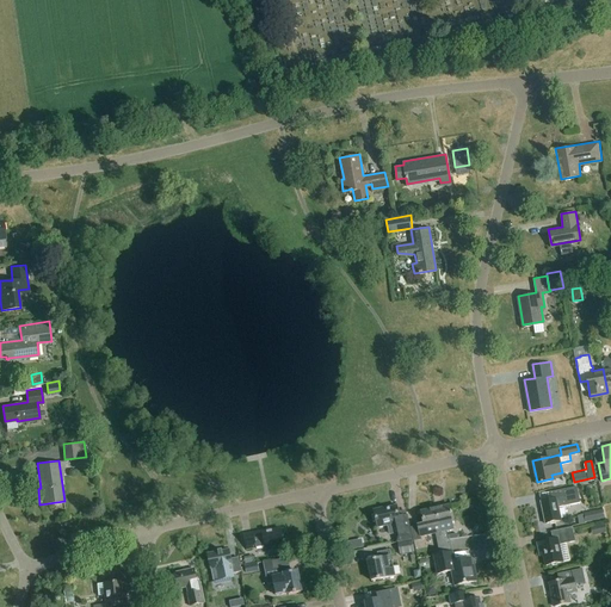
[(576,484),(566,487),(550,490),(553,496),(542,499),(545,521),(561,518),(561,516),(567,515),(565,503),(580,500),(576,484)]
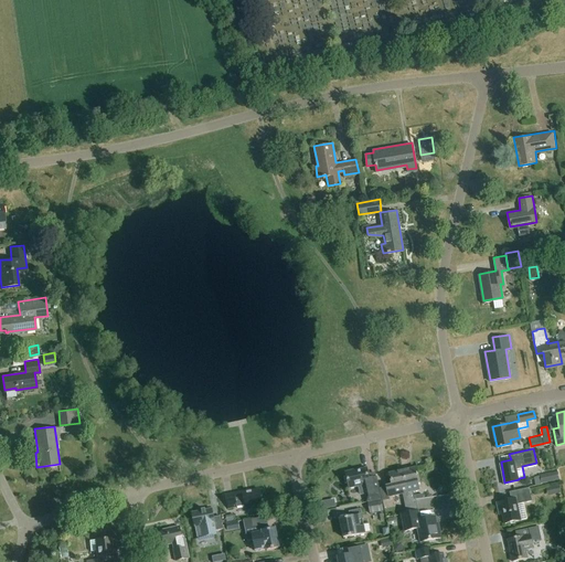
[(404,499),(405,506),(417,502),(416,497),(415,497),(414,494),(413,489),(419,488),(418,481),(420,480),(417,465),(403,468),(406,484),(409,498),(404,499)]
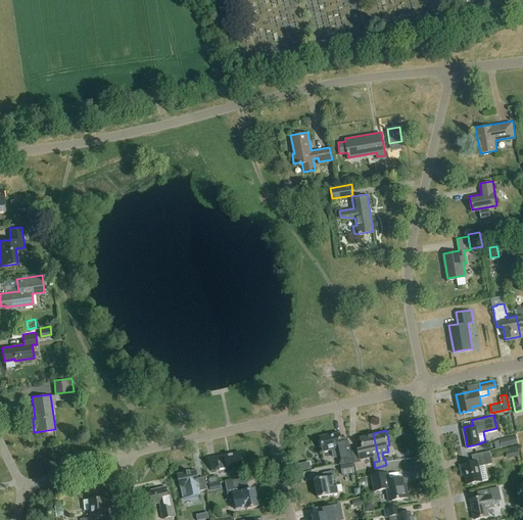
[(324,450),(332,447),(333,456),(337,455),(339,462),(352,459),(347,437),(341,439),(339,432),(332,434),(331,432),(321,434),(324,450)]
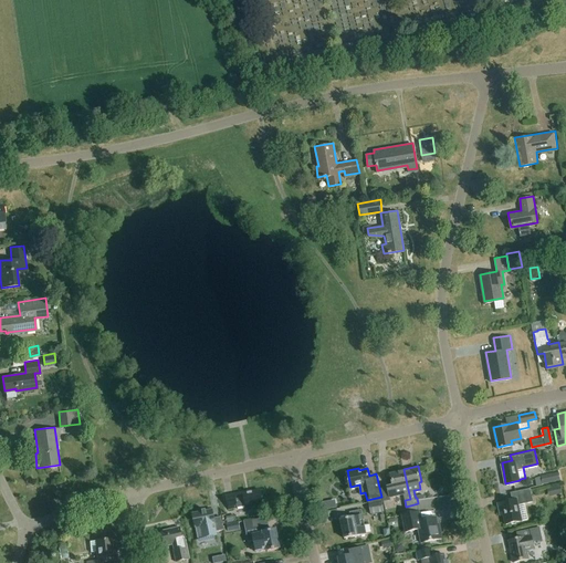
[(387,486),(389,496),(404,492),(405,500),(410,499),(407,485),(404,469),(390,472),(392,485),(387,486)]
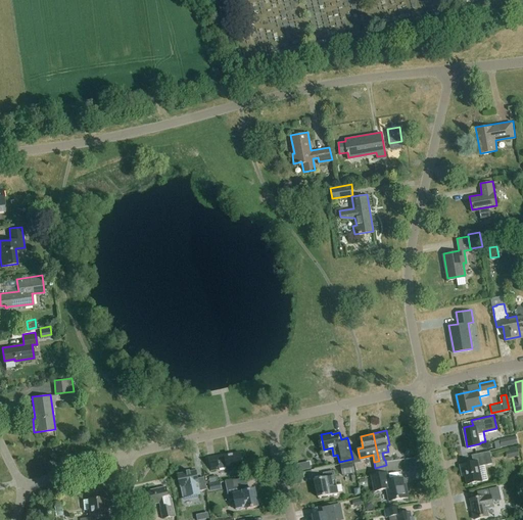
[(500,437),(502,445),(518,442),(516,434),(500,437)]
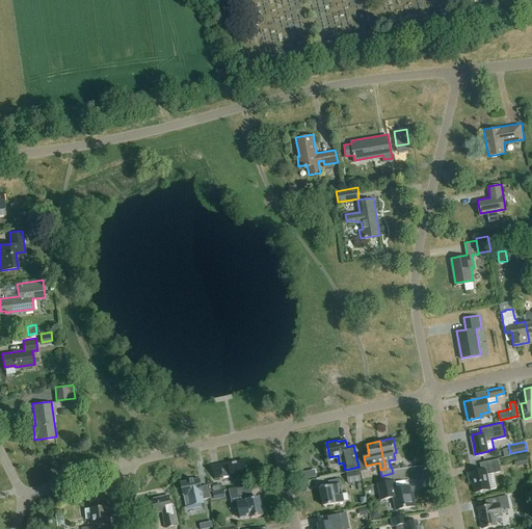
[(526,454),(514,457),(515,464),(528,461),(526,454)]
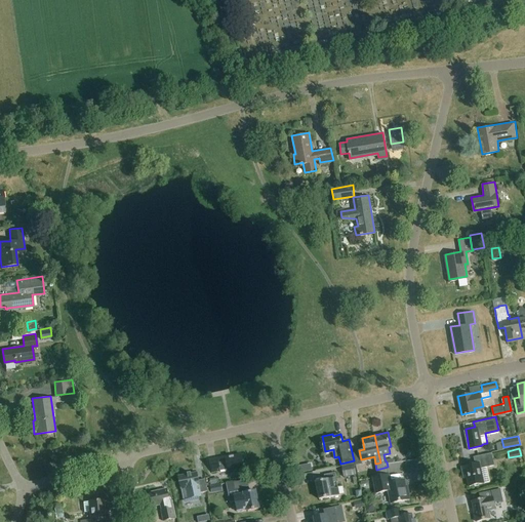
[(481,468),(495,465),(492,451),(474,455),(475,463),(465,465),(469,485),(484,482),(481,468)]
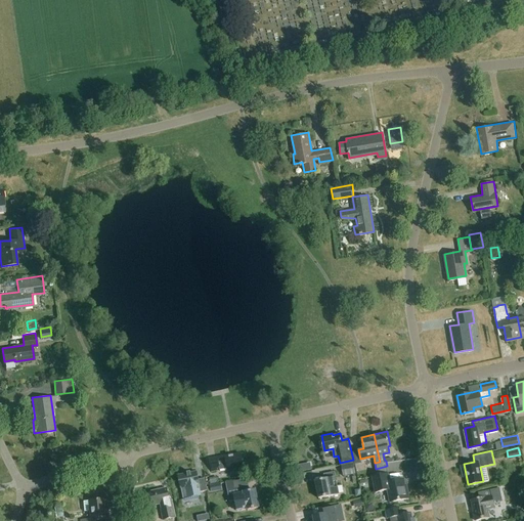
[(227,452),(217,456),(208,458),(211,470),(227,467),(227,468),(243,465),(241,452),(228,454),(227,452)]
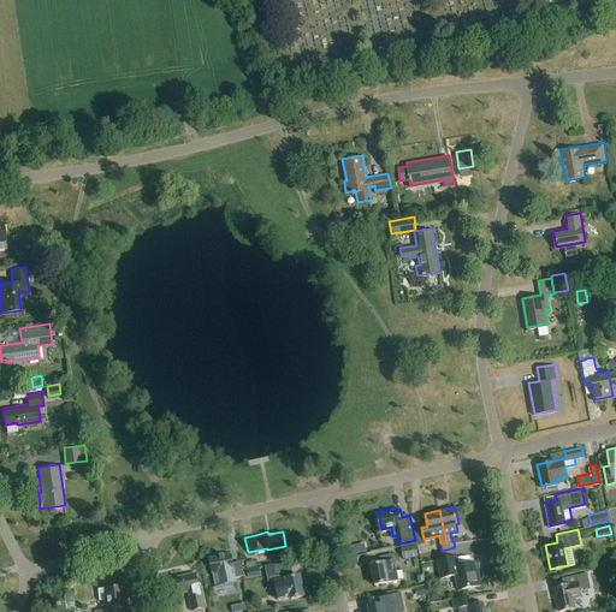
[(415,541),(401,545),(404,557),(418,553),(415,541)]
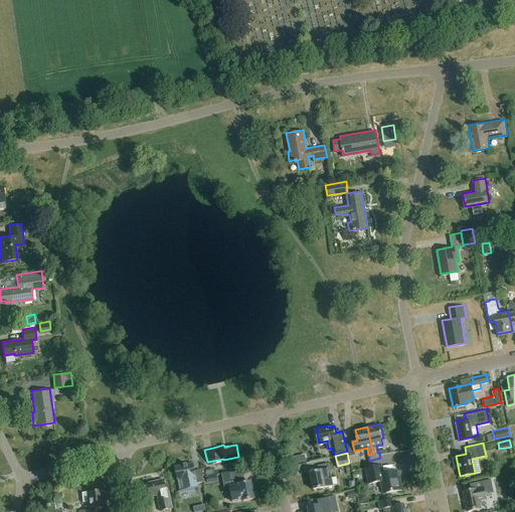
[(297,454),(289,456),(291,463),(299,461),(297,454)]
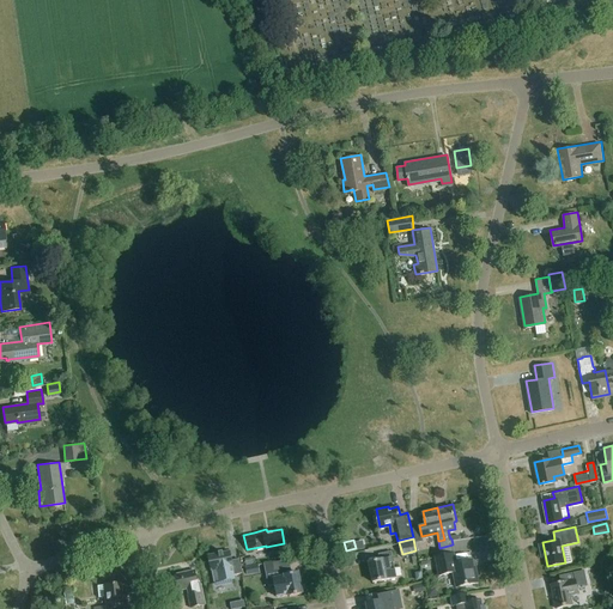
[(439,548),(434,549),(438,573),(453,571),(456,585),(478,580),(477,572),(475,571),(472,558),(456,561),(453,544),(439,548)]
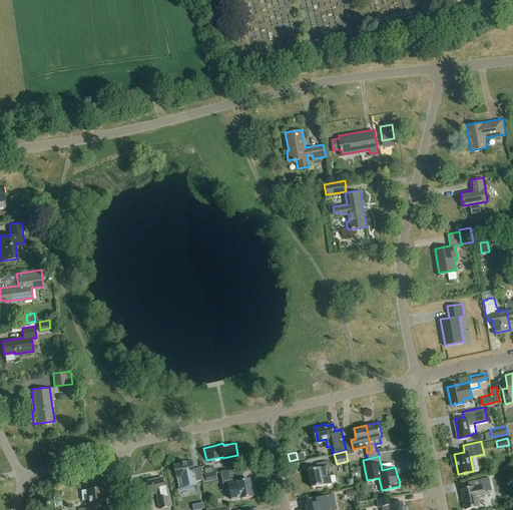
[(312,485),(331,481),(327,459),(316,462),(318,467),(308,469),(312,485)]
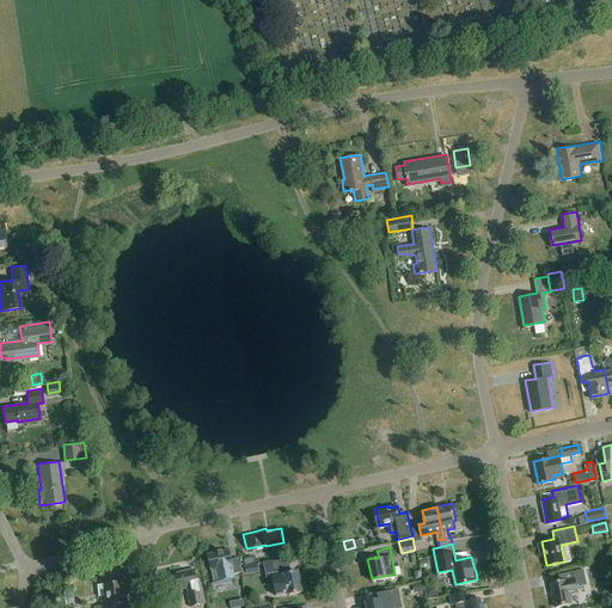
[(210,567),(212,567),(214,581),(236,577),(234,571),(240,570),(238,556),(231,557),(230,548),(207,553),(210,567)]
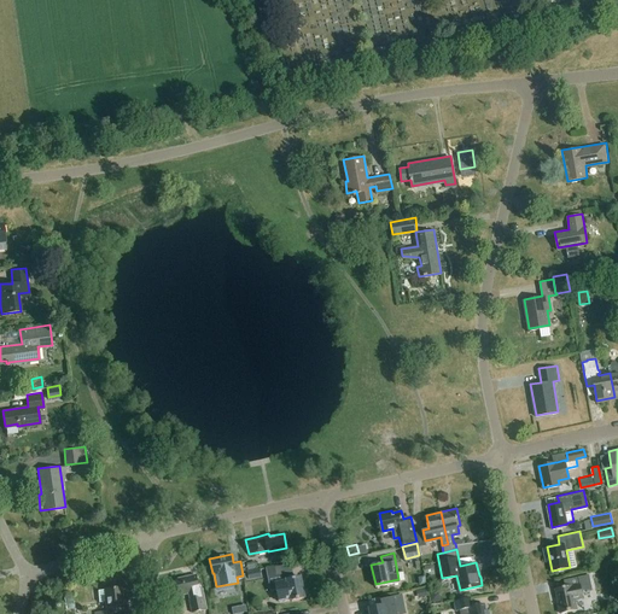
[(267,574),(277,573),(275,565),(266,567),(267,574)]
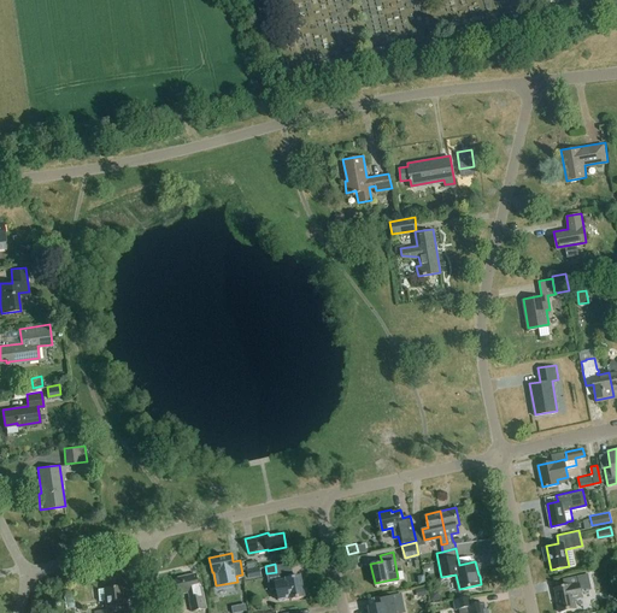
[(287,571),(274,573),(266,575),(270,588),(276,587),(278,599),(291,597),(292,599),(304,596),(300,575),(288,577),(287,571)]
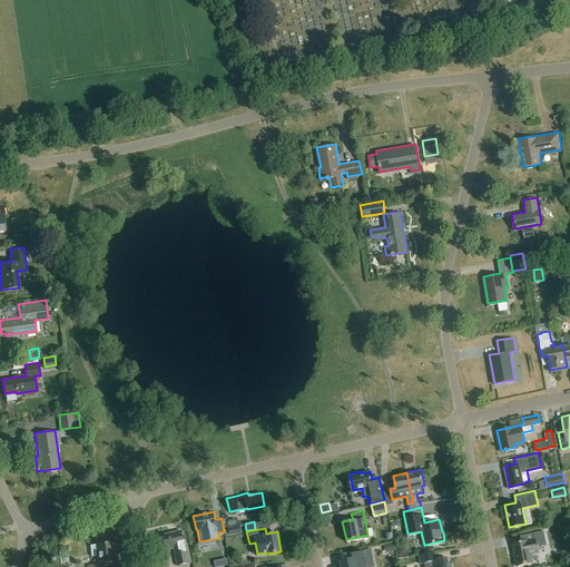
[(187,541),(184,543),(180,529),(161,534),(165,548),(174,547),(175,551),(174,551),(177,565),(192,561),(187,541)]
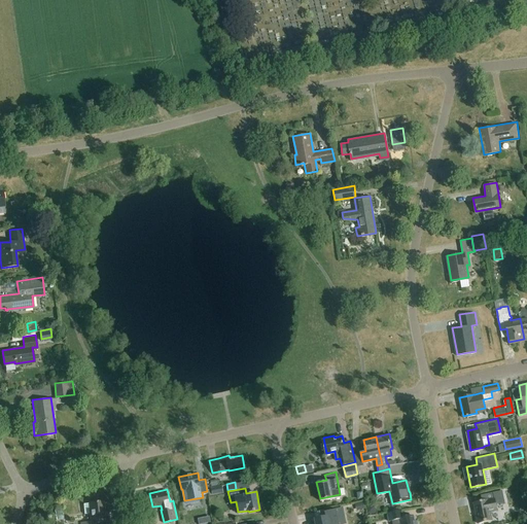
[(493,491),(482,493),(483,500),(473,501),(478,522),(492,519),(490,511),(497,510),(496,505),(498,505),(497,502),(504,501),(502,489),(498,490),(493,491)]
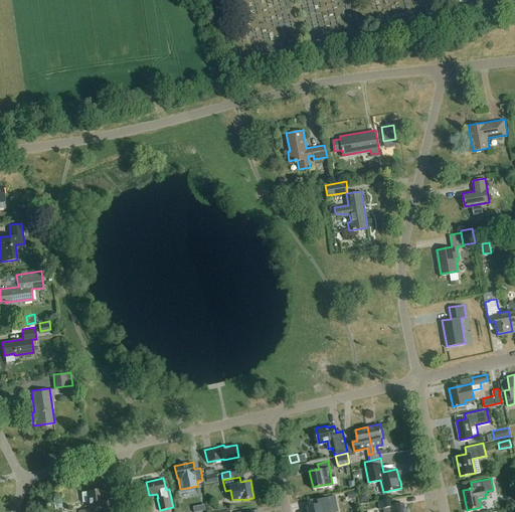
[(89,509),(84,509),(78,510),(78,511),(96,511),(97,509),(103,509),(101,489),(87,490),(89,509)]
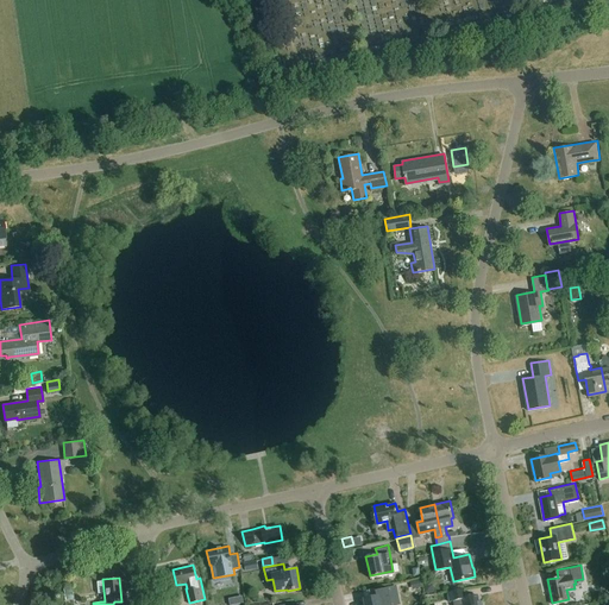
[(420,578),(410,580),(413,587),(422,586),(420,578)]
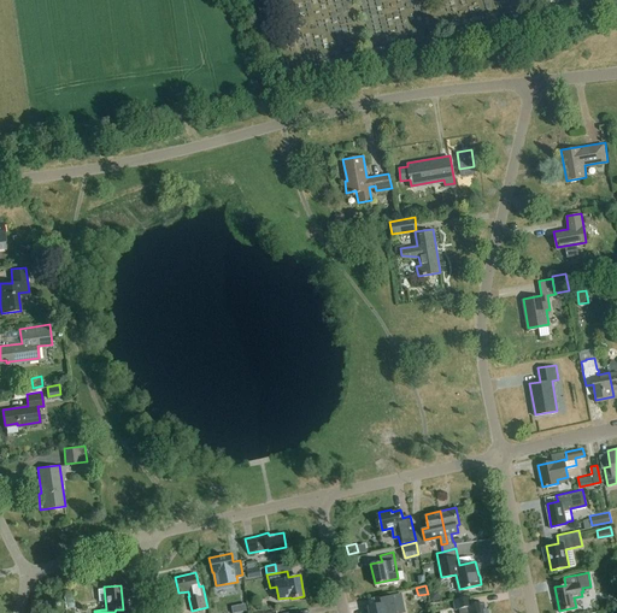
[(369,605),(370,612),(397,612),(405,612),(401,591),(392,594),(380,596),(381,602),(369,605)]
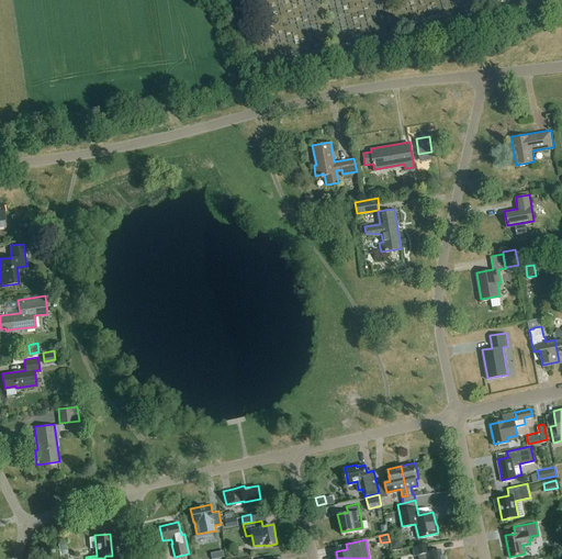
[(63,541),(57,541),(59,552),(64,552),(67,551),(66,541),(63,541)]
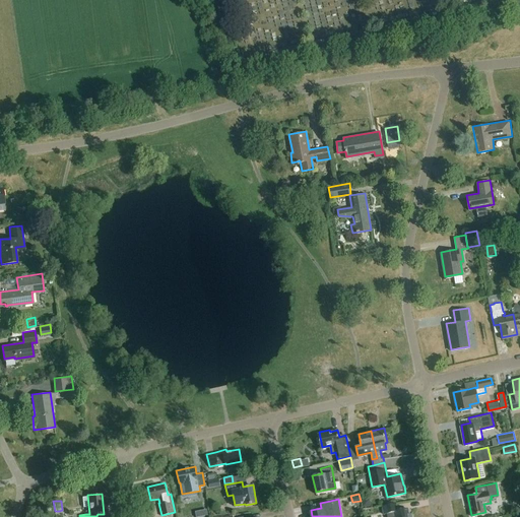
[(411,516),(410,512),(408,513),(407,508),(397,510),(396,502),(382,505),(383,513),(386,512),(387,516),(411,516)]
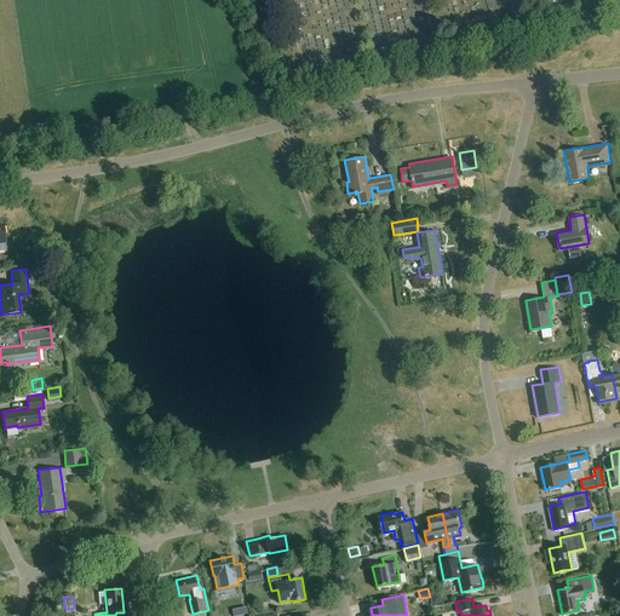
All buildings are outlined.
